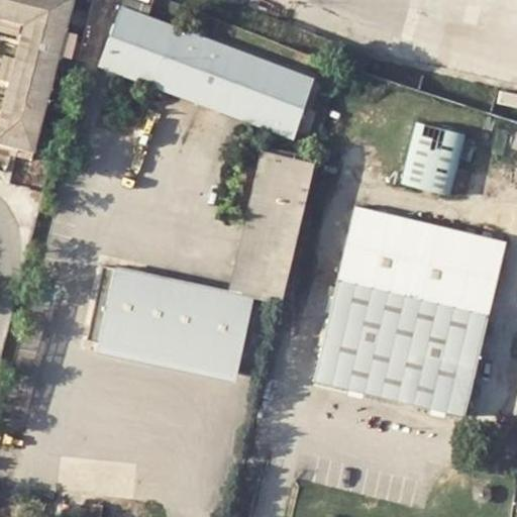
[(0,0),(0,18),(22,24),(18,37),(0,108),(0,146),(31,154),(72,0),(0,0)]
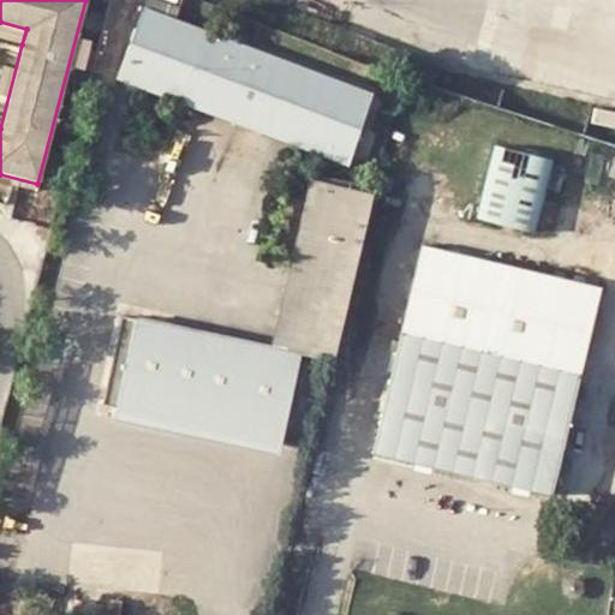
[(174,19),(143,9),(118,88),(291,154),(315,162),(341,172),(370,94),(174,19)]
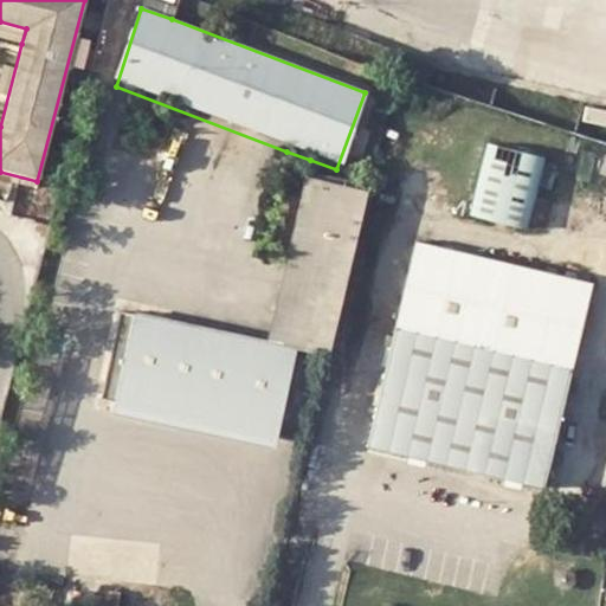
[(488,141),(471,213),(529,226),(547,155),(488,141)]
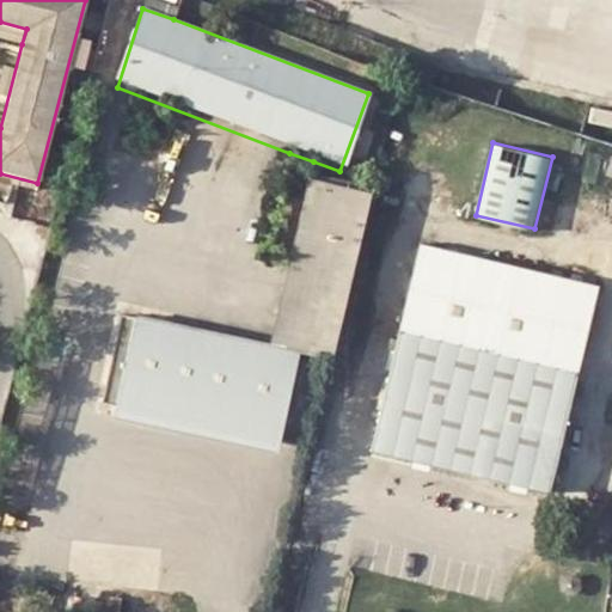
[(116,401),(279,435),(298,349),(336,355),(372,190),(310,173),(288,258),(268,342),(134,311),(116,401)]
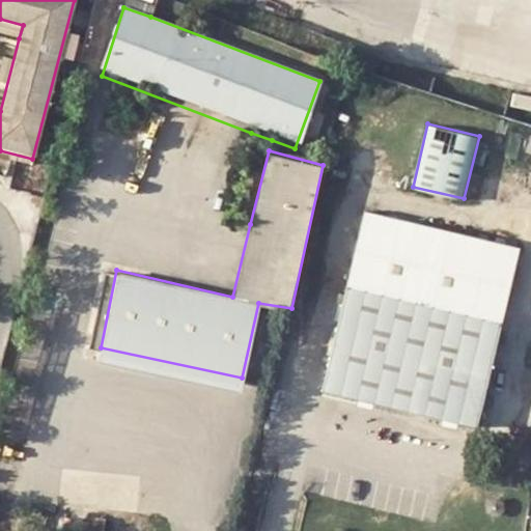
[(365,210),(323,390),(478,426),(520,247),(365,210)]
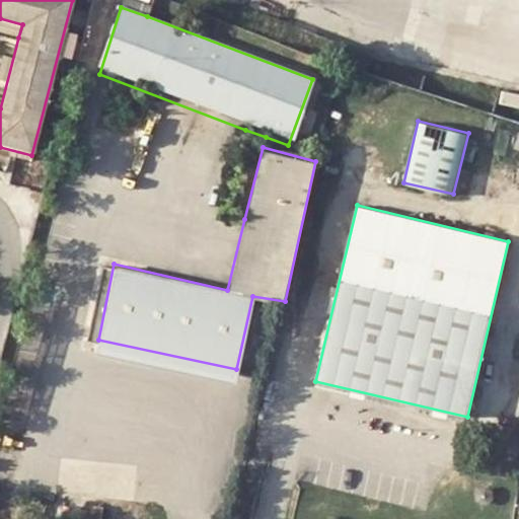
[(101,260),(85,337),(98,340),(114,264),(101,260)]
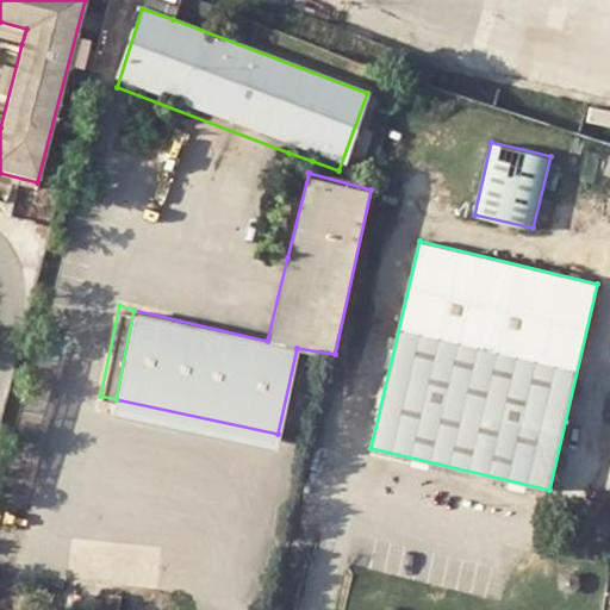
[(117,609),(118,601),(95,598),(94,609),(117,609)]
